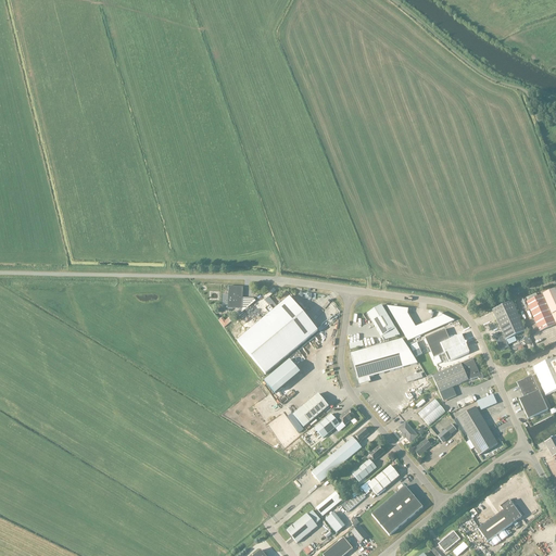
[(242,288),(228,287),(228,295),(223,295),(223,305),(227,305),(227,308),(241,310),(242,288)]
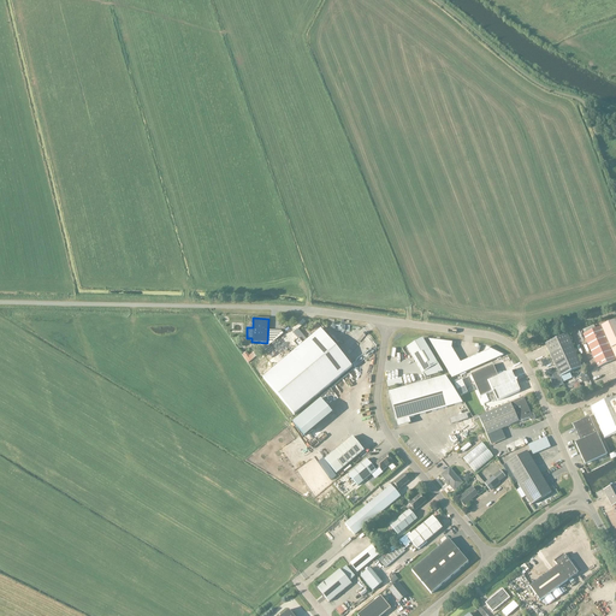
[(600,327),(582,335),(597,368),(615,360),(615,325),(614,320),(600,327)]
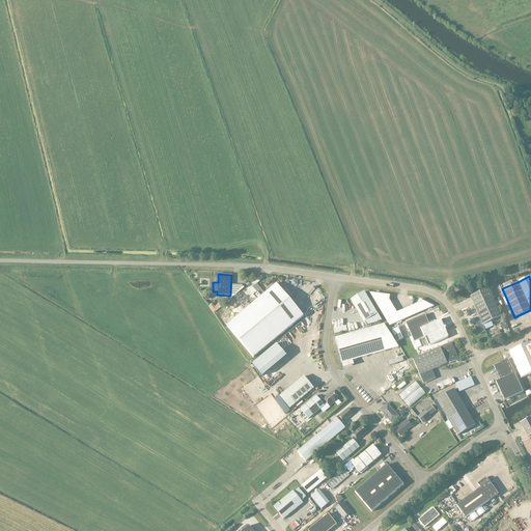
[(291,301),(278,284),(277,285),(276,284),(226,327),(253,358),(303,316),(290,302),(291,301)]
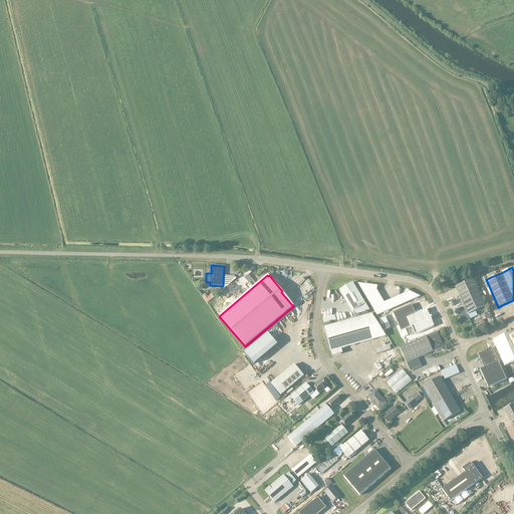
[(455,287),(459,297),(465,311),(461,313),(464,321),(469,318),(467,315),(485,307),(473,279),(455,287)]
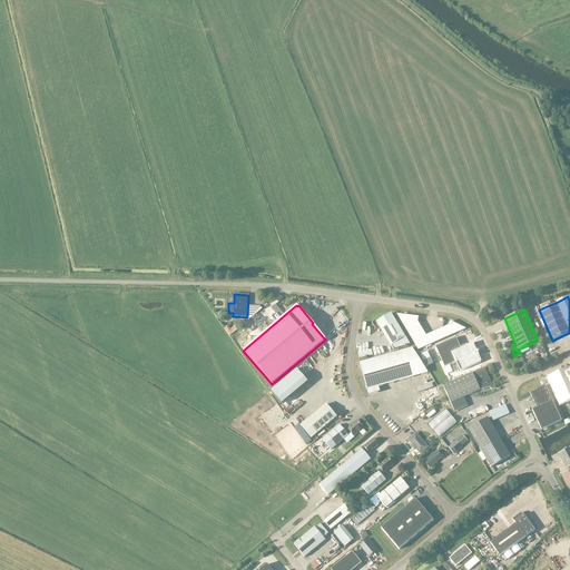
[(405,337),(391,314),(376,322),(391,346),(393,350),(410,344),(405,337)]
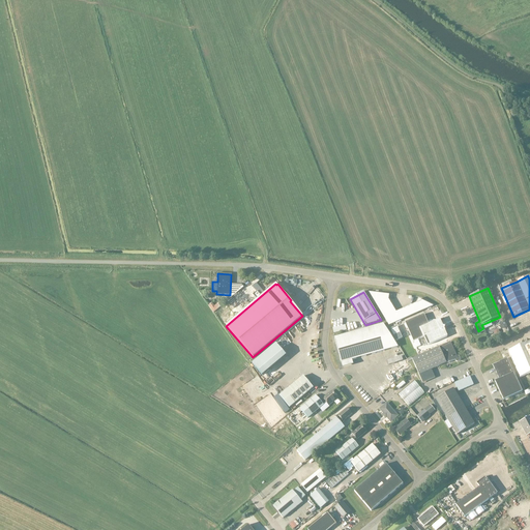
[(388,326),(433,306),(418,299),(416,303),(395,313),(388,300),(389,295),(369,293),(388,326)]
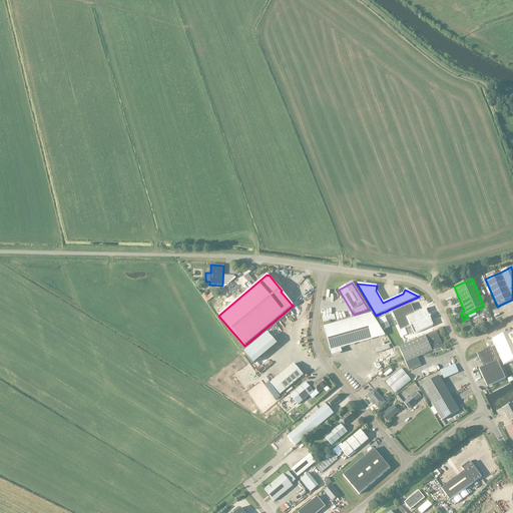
[(397,324),(385,328),(393,343),(409,336),(406,329),(414,325),(415,329),(420,327),(410,305),(392,313),(397,324)]
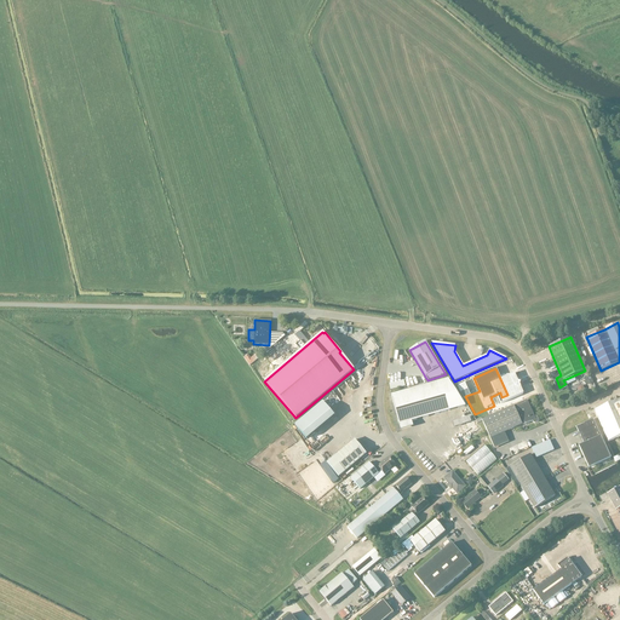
[(448,379),(391,395),(400,429),(413,425),(412,422),(465,406),(448,379)]
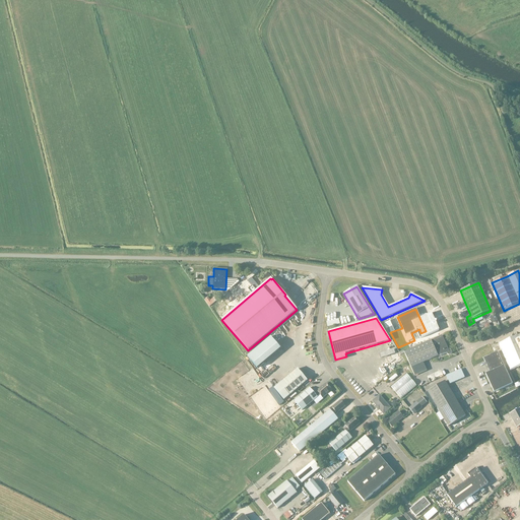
[(276,336),(274,338),(285,350),(287,349),(276,336)]
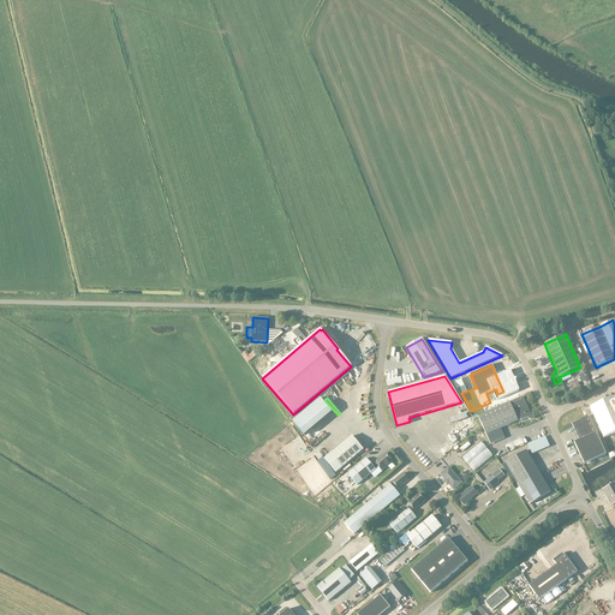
[(478,418),(485,435),(490,445),(505,439),(500,429),(518,422),(518,421),(520,419),(521,421),(529,418),(529,419),(530,421),(535,418),(535,417),(533,413),(531,413),(530,413),(523,398),(513,401),(509,404),(509,402),(478,417),(477,415),(471,417),(473,421),(478,418)]
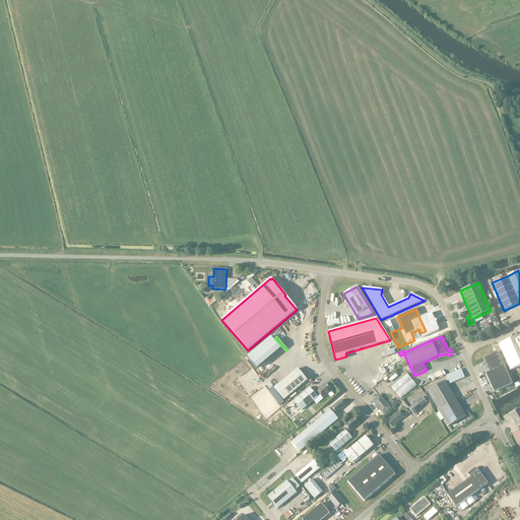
[(510,371),(519,366),(519,338),(519,339),(518,336),(499,344),(510,371)]
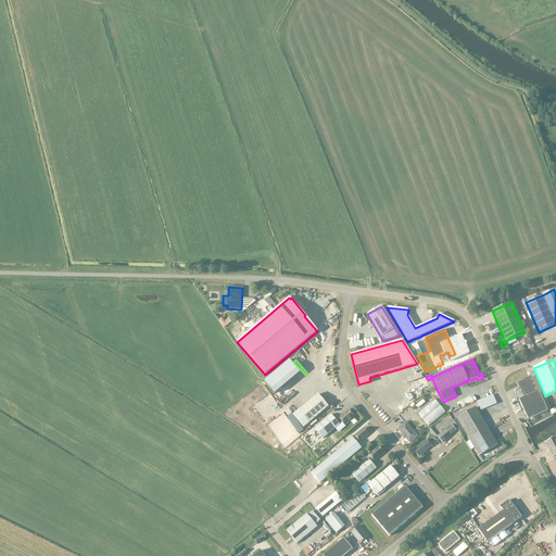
[(264,382),(275,394),(300,374),(289,361),(264,382)]
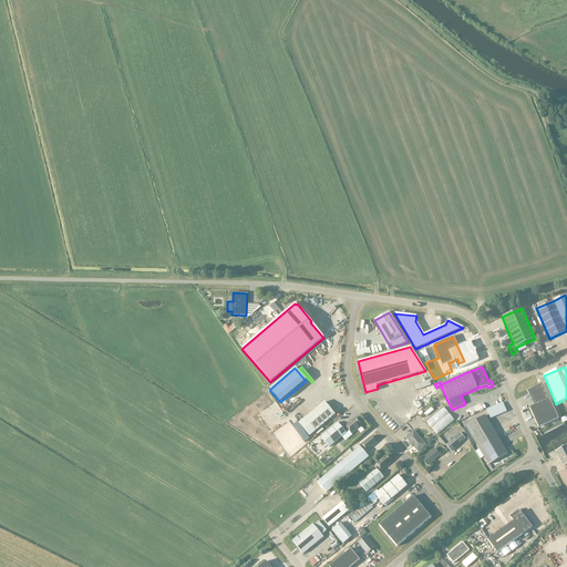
[(527,391),(534,406),(529,409),(538,429),(558,420),(542,384),(527,391)]
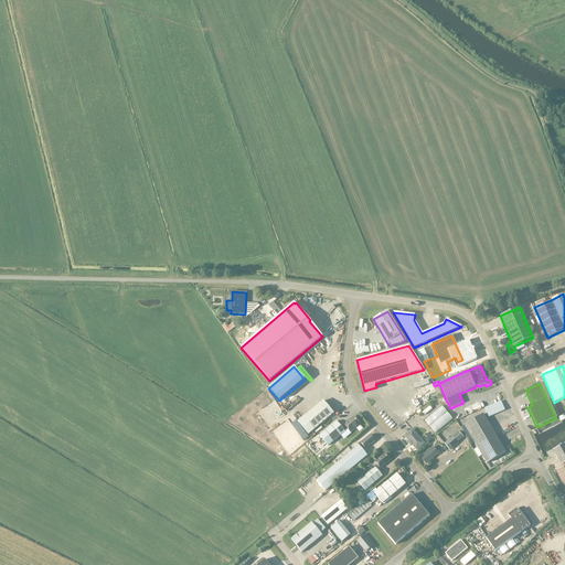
[(289,412),(304,398),(300,395),(286,407),(289,412)]
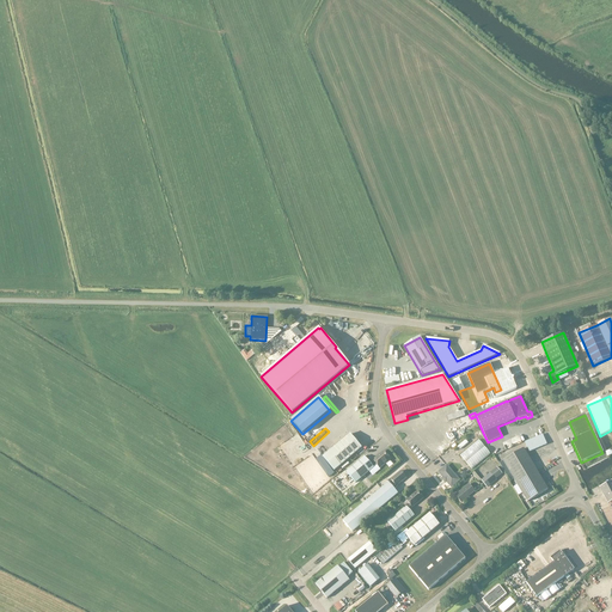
[(350,434),(323,458),(334,471),(361,448),(350,434)]
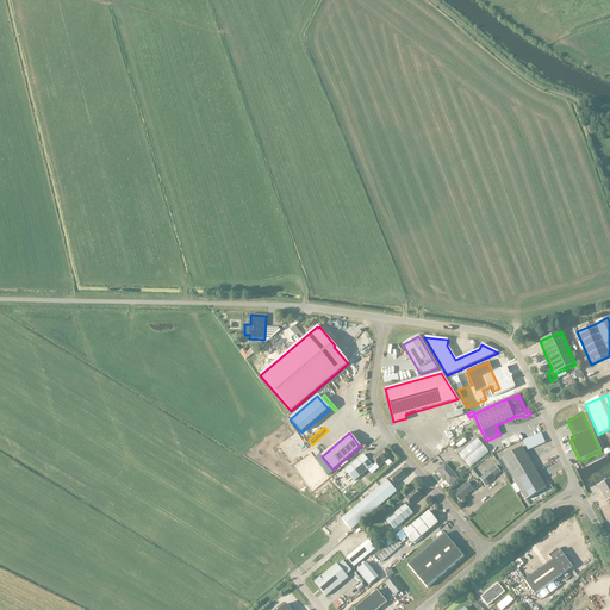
[(523,441),(528,450),(545,443),(541,434),(523,441)]
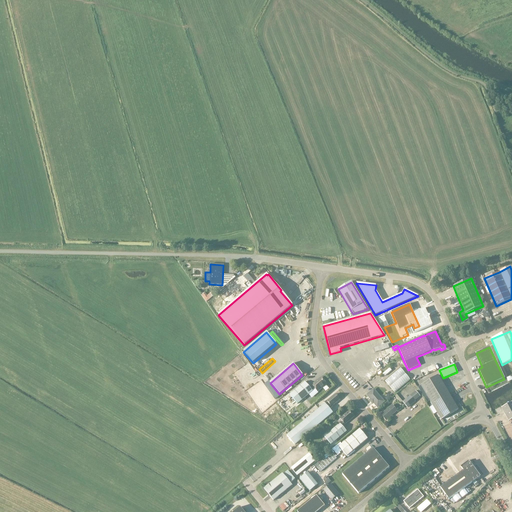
[(394,391),(408,379),(400,369),(385,381),(394,391)]
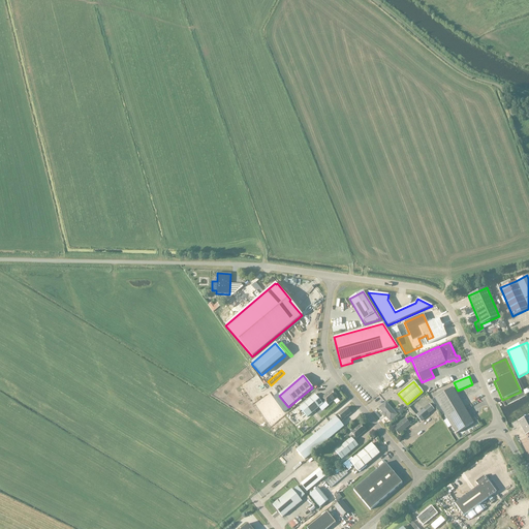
[(453,389),(434,399),(456,434),(473,424),(453,389)]
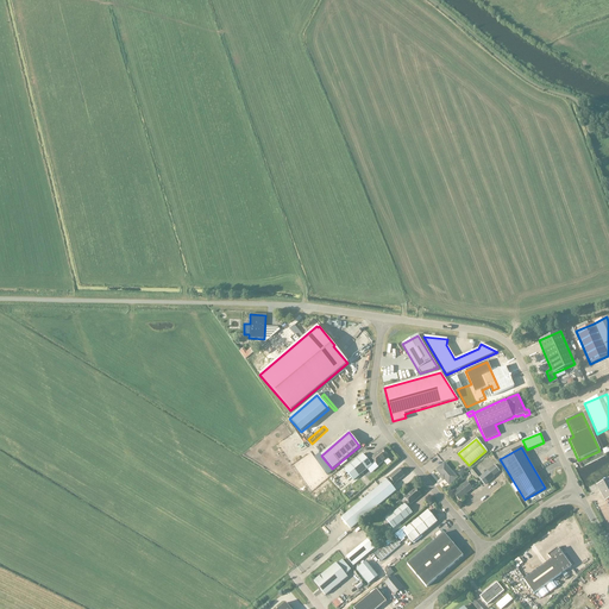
[(363,454),(344,470),(353,481),(371,465),(375,463),(377,466),(388,457),(382,449),(370,458),(371,459),(369,462),(363,454)]
